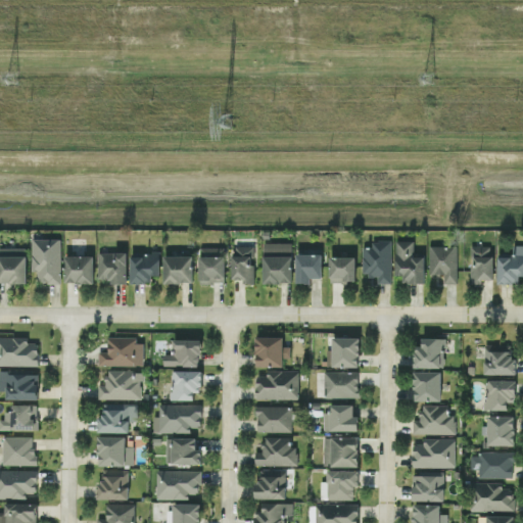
[(59,239),(30,240),(31,272),(37,272),(38,284),(60,284),(59,239)]
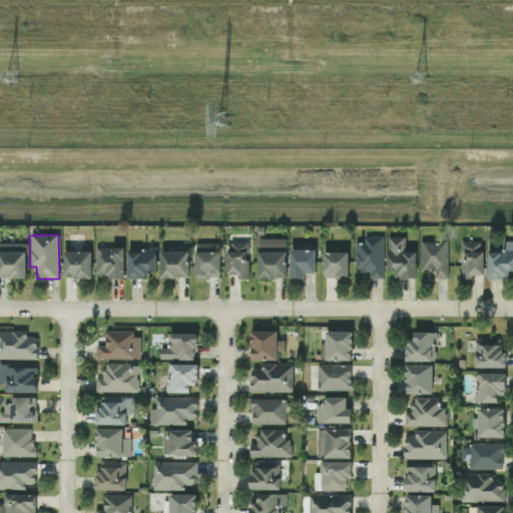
[(383,279),(383,236),(366,236),(366,242),(355,242),(354,271),(369,271),(369,279),(383,279)]
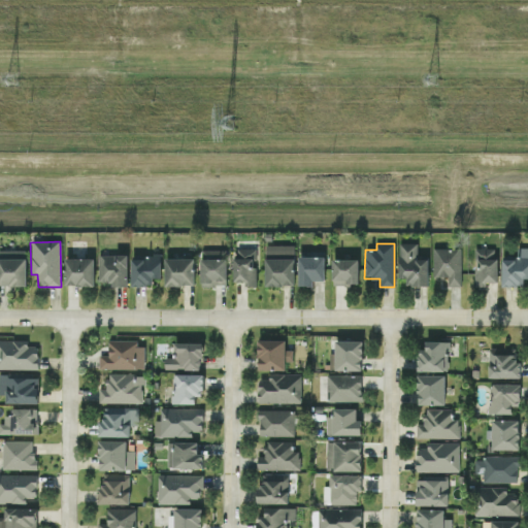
[(427,286),(428,259),(417,259),(417,244),(398,243),(398,278),(406,278),(406,286),(427,286)]
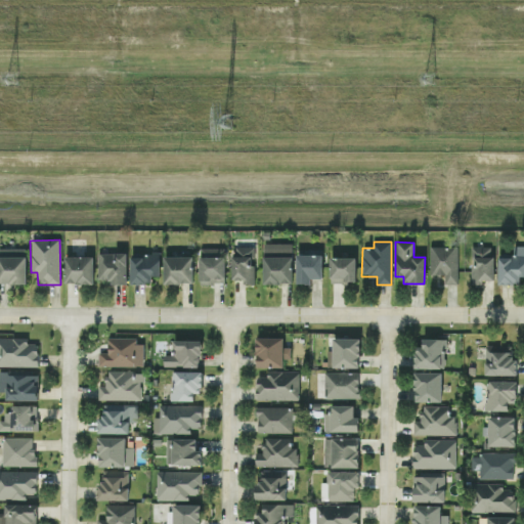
[(292,244),(262,245),(263,284),(292,284),(292,244)]
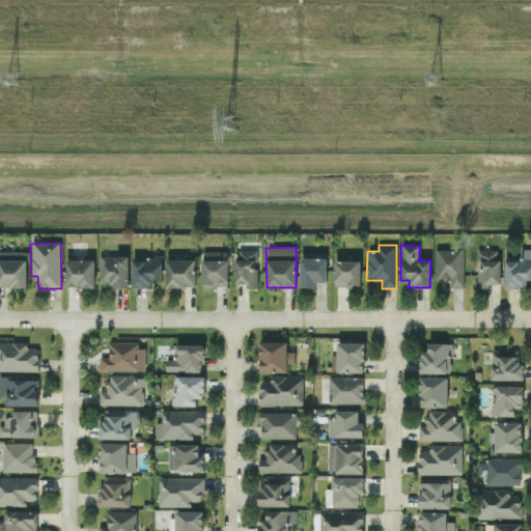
[(504,287),(526,287),(526,280),(530,280),(530,249),(520,249),(520,260),(505,260),(504,287)]
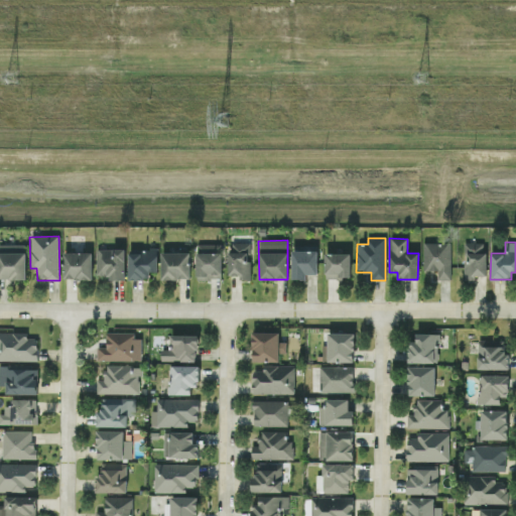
[(449,243),(422,244),(422,271),(436,271),(436,280),(450,280),(449,243)]
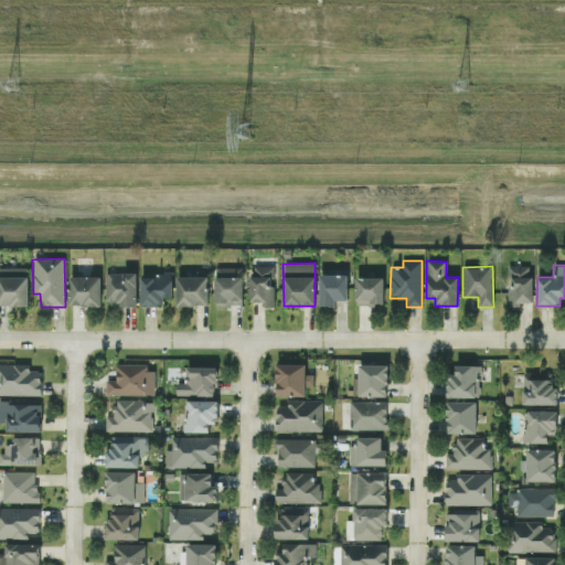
[(532,301),(531,266),(507,267),(508,307),(520,307),(520,301),(532,301)]
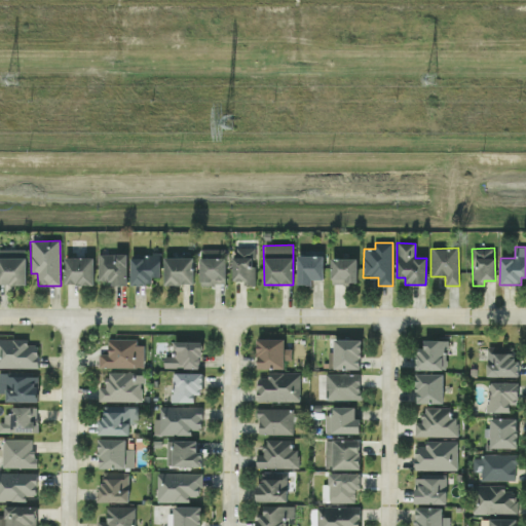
[(0,284),(25,285),(25,250),(0,249),(0,284)]
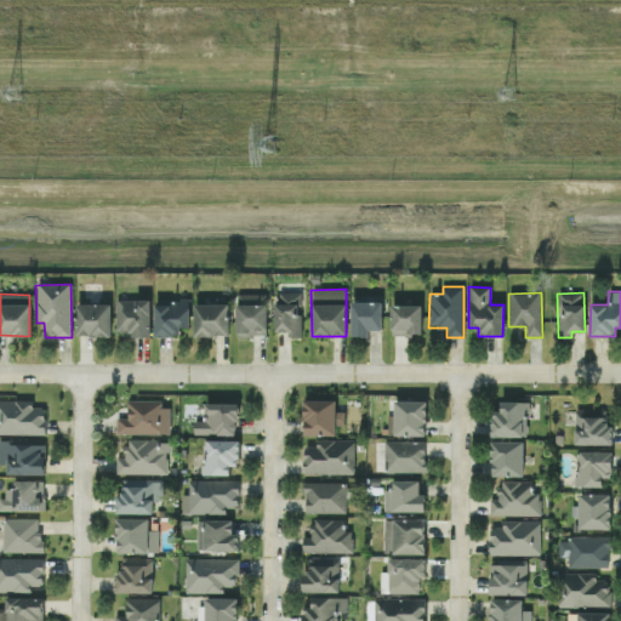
[(301,337),(302,294),(274,294),(274,331),(288,331),(288,336),(301,337)]
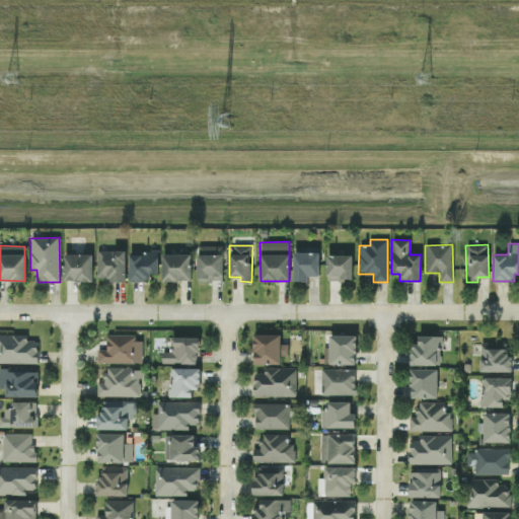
[(222,246),(197,246),(197,281),(222,281),(222,246)]
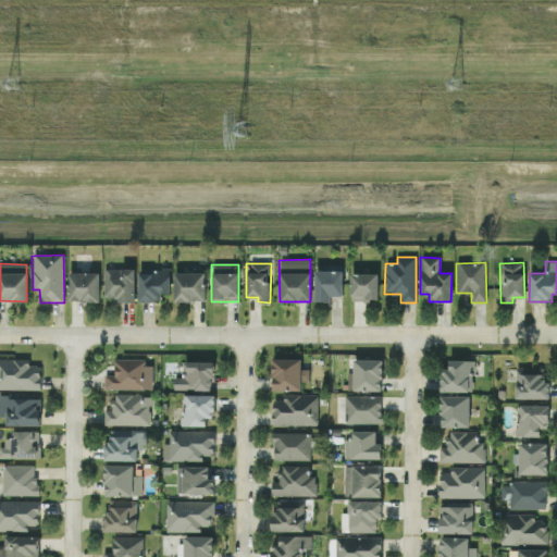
[(134,302),(134,269),(103,269),(102,297),(116,298),(116,301),(134,302)]
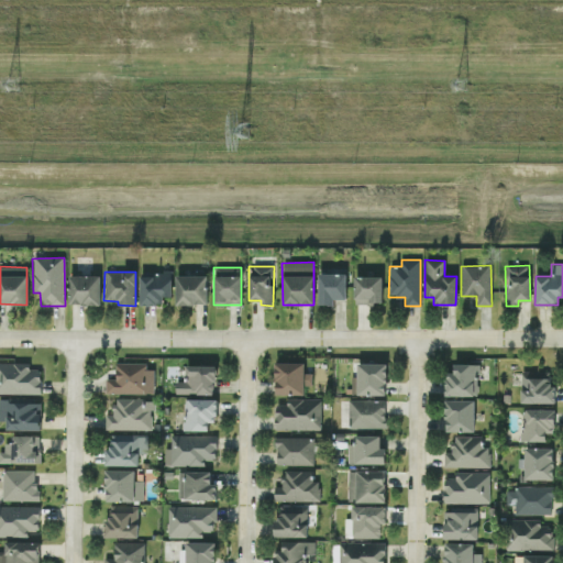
[(345,273),(318,274),(318,305),(333,305),(333,299),(346,299),(345,273)]
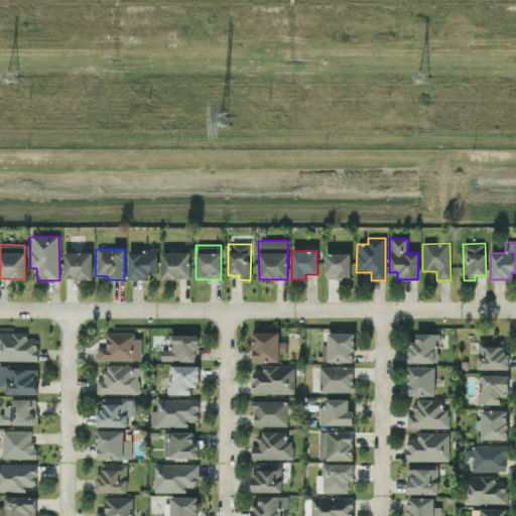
[(156,272),(157,252),(128,251),(127,278),(149,279),(149,272),(156,272)]
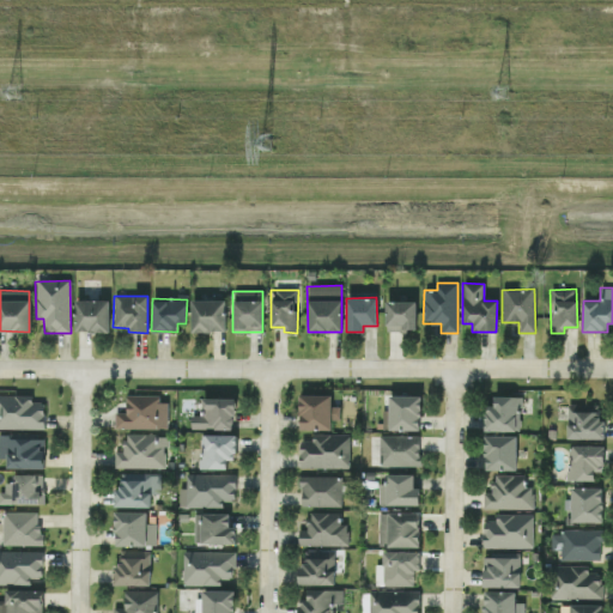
[(109,301),(74,299),(74,332),(108,332),(109,301)]
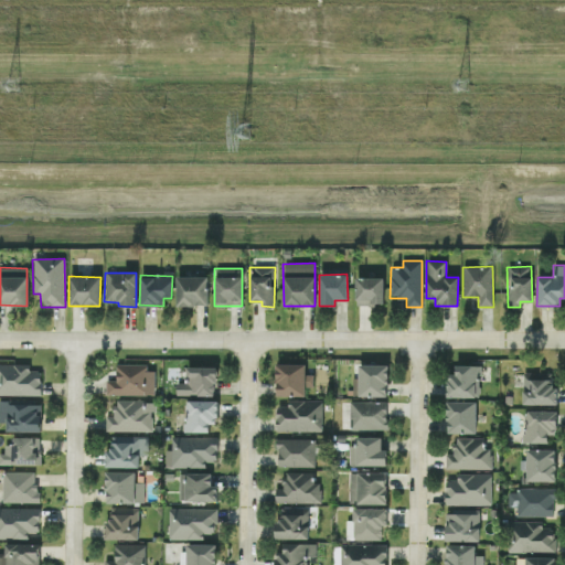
[(208,306),(208,276),(176,277),(177,307),(208,306)]
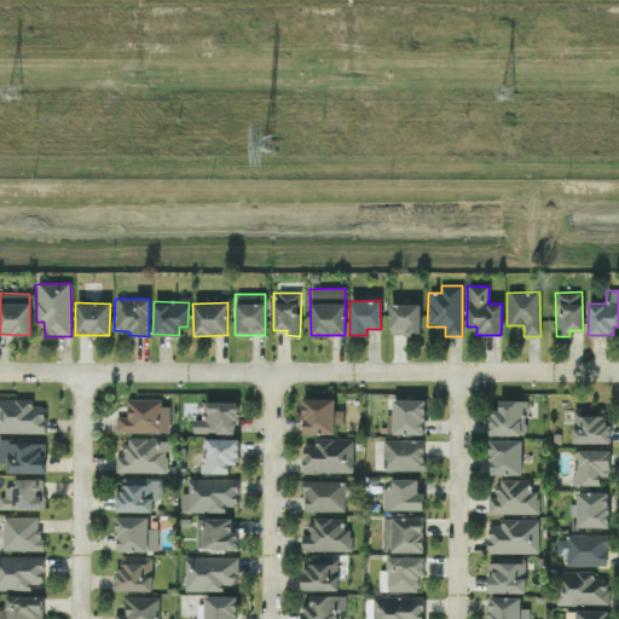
[(420,304),(389,305),(389,335),(420,334),(420,304)]
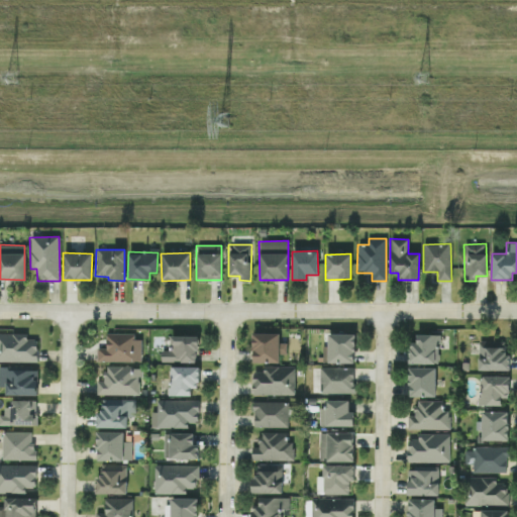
[(280,363),(280,354),(286,355),(287,343),(279,342),(280,333),(253,332),(252,363),(280,363)]
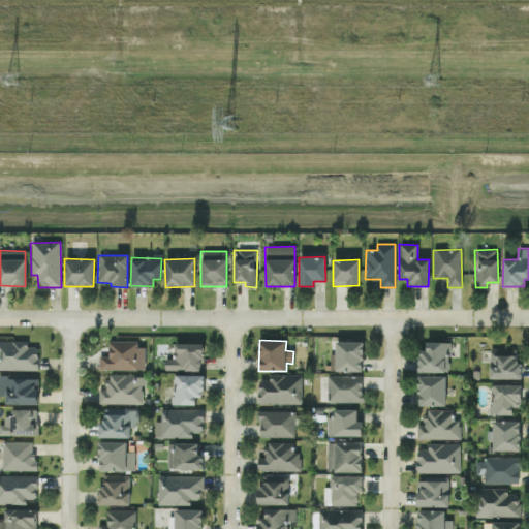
[(0,370),(37,371),(37,347),(27,347),(27,342),(0,341),(0,370)]
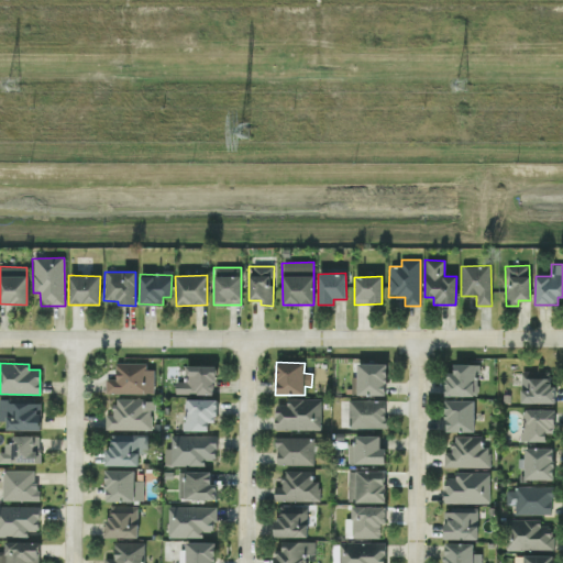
[(145,363),(116,363),(116,379),(106,379),(106,394),(153,394),(153,371),(145,371),(145,363)]
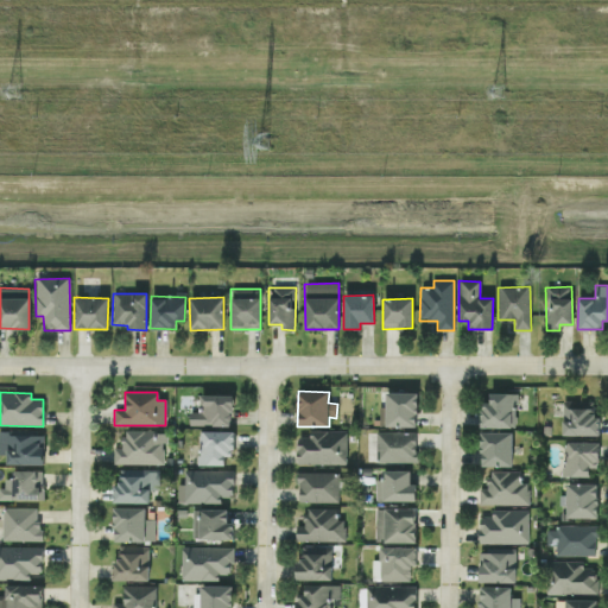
[(417,393),(385,392),(385,428),(416,428),(417,393)]
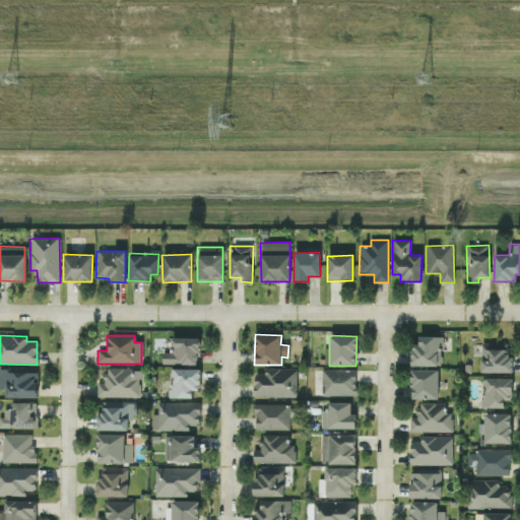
[(410,366),(441,366),(442,336),(419,336),(419,344),(411,344),(410,366)]
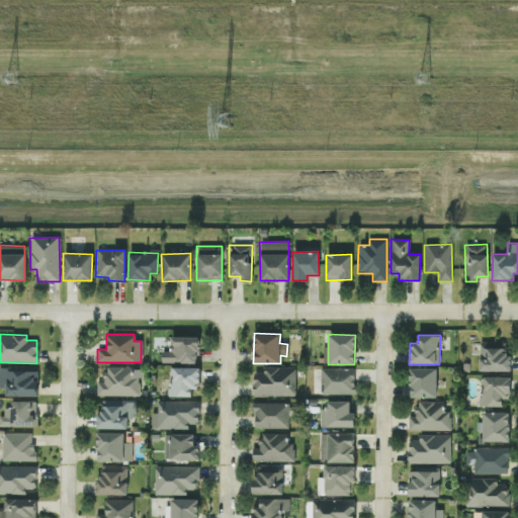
[(161,363),(197,363),(197,336),(170,337),(170,351),(161,352),(161,363)]
